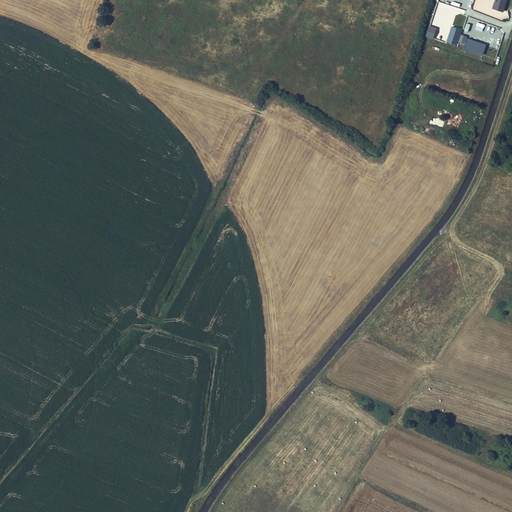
[(474,0),(472,9),(483,12),(485,5),(491,7),(493,0),(474,0)]
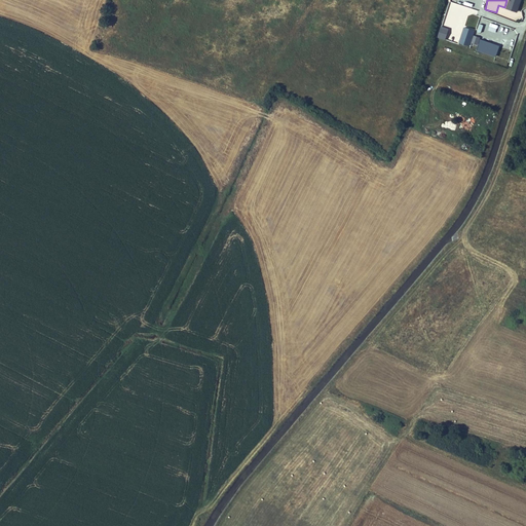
[(517,13),(521,0),(508,0),(505,9),(517,13)]
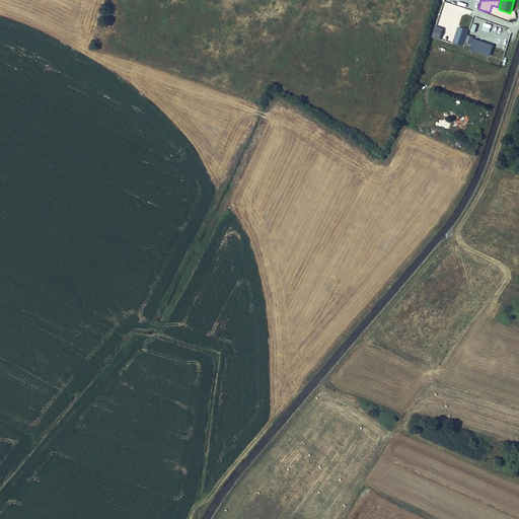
[(470,15),(471,10),(445,2),(440,19),(446,21),(446,20),(458,24),(462,13),(470,15)]
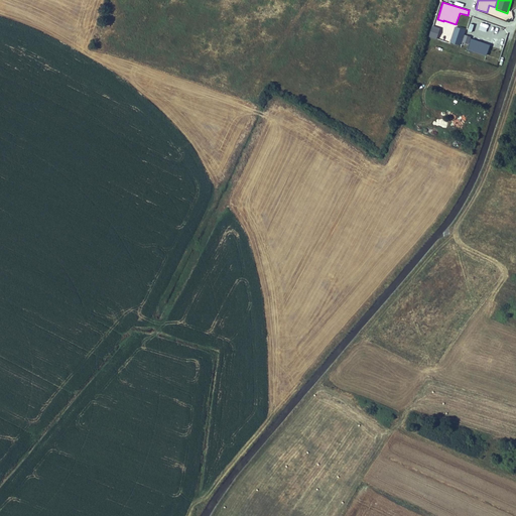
[(432,25),(428,36),(436,40),(440,28),(432,25)]
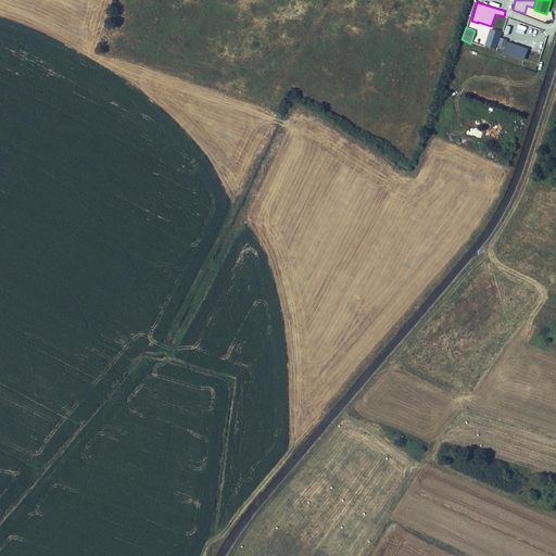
[(498,47),(506,48),(507,39),(500,38),(498,47)]
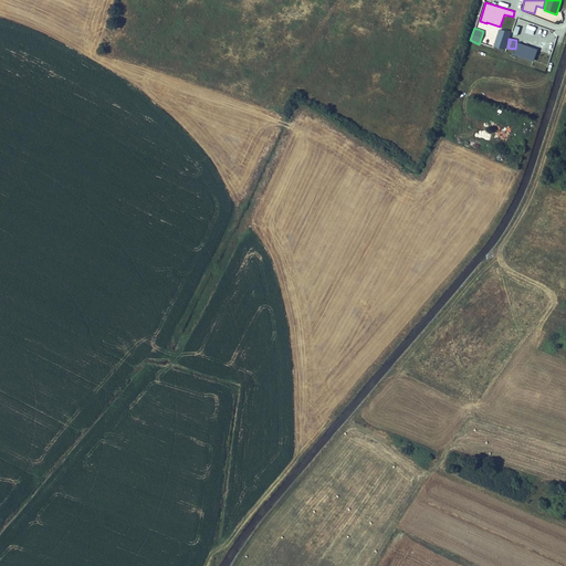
[(513,55),(528,61),(531,54),(533,49),(517,43),(515,50),(514,50),(513,55)]
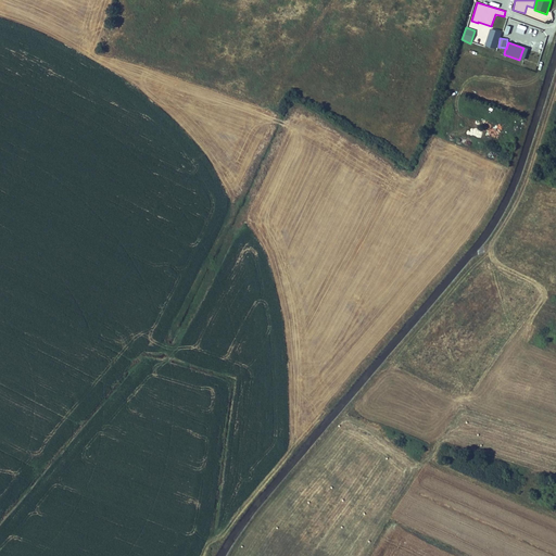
All buildings are outlined.
